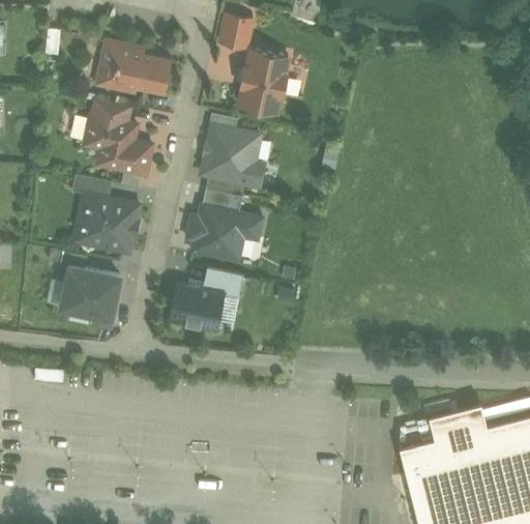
[(253,21),(226,16),(219,45),(246,51),(253,21)]
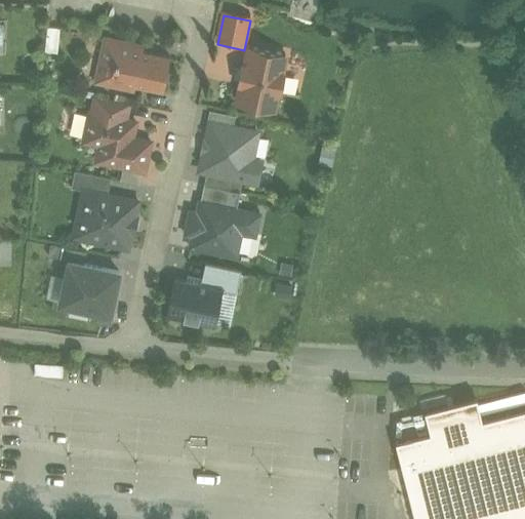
[(59,32),(48,31),(45,54),(57,56),(59,32)]
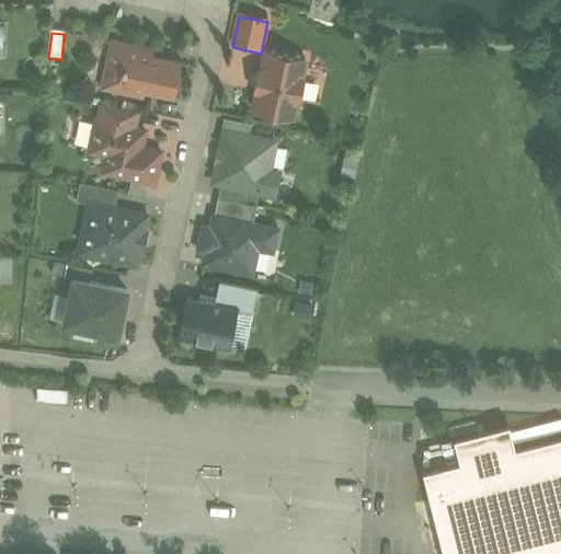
[(153,53),(111,44),(101,93),(144,102),(145,95),(174,102),(182,65),(152,59),(153,53)]
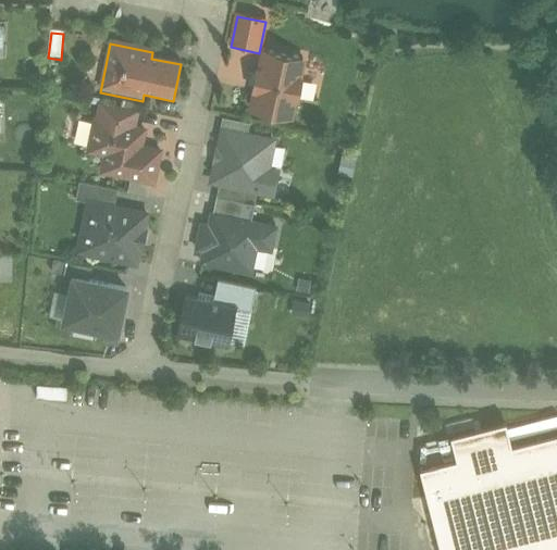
[(302,62),(264,53),(260,74),(257,74),(252,91),(256,92),(251,113),(291,122),(295,101),(298,101),(301,83),(298,83),(302,62)]
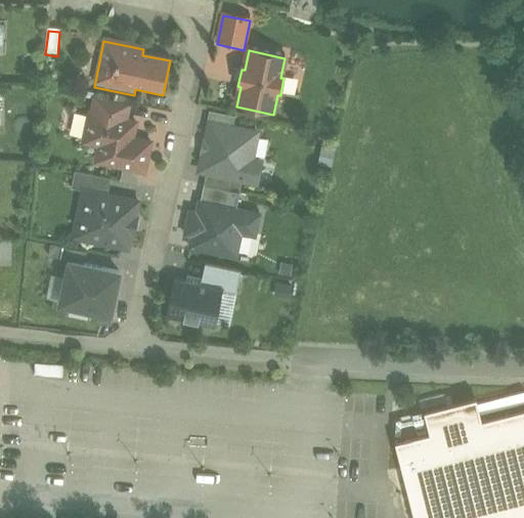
[(130,108),(94,99),(90,117),(127,124),(130,108)]
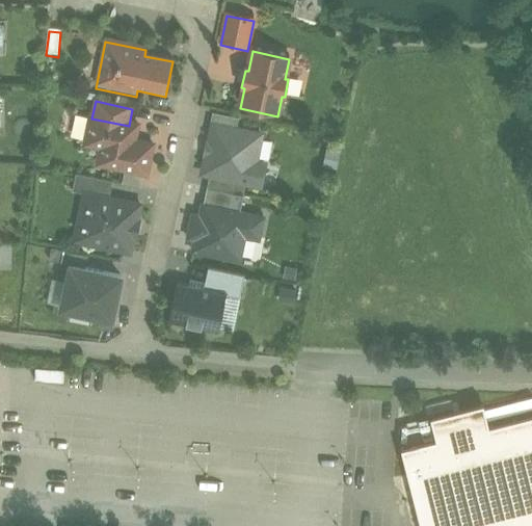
[(91,119),(85,148),(102,152),(100,158),(116,162),(114,172),(147,178),(153,148),(134,145),(138,128),(129,126),(91,119)]
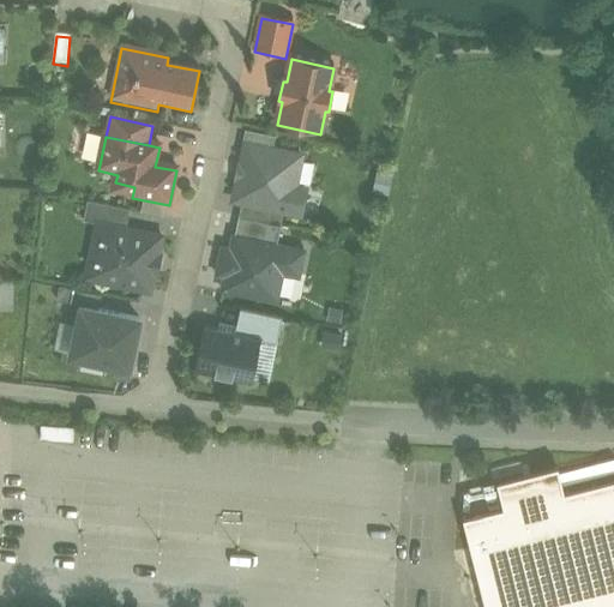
[(300,160),(246,148),(234,204),(242,206),(284,215),(299,218),(305,193),(294,191),(300,160)]
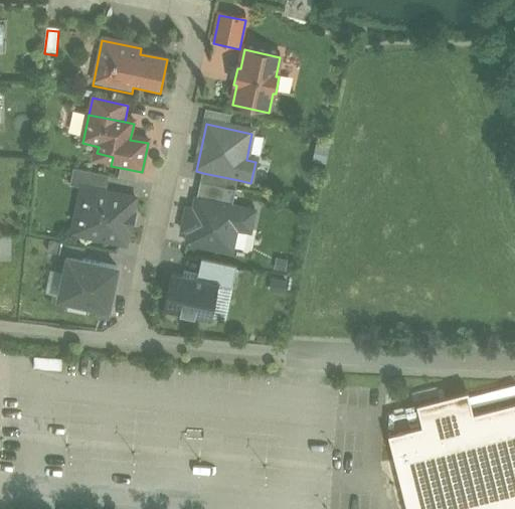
[(109,180),(73,172),(69,189),(81,191),(81,190),(106,195),(109,180)]
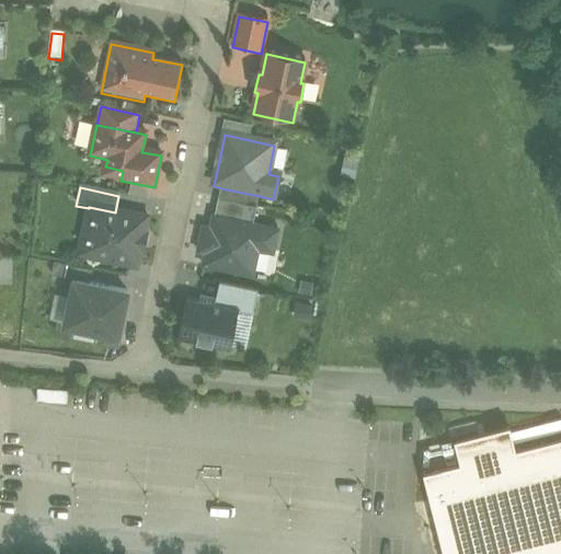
[(260,196),(221,188),(218,203),(256,211),(260,196)]
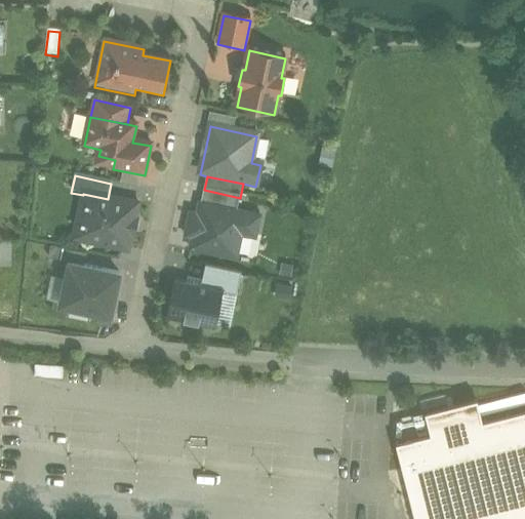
[(240,198),(204,190),(200,205),(237,213),(240,198)]
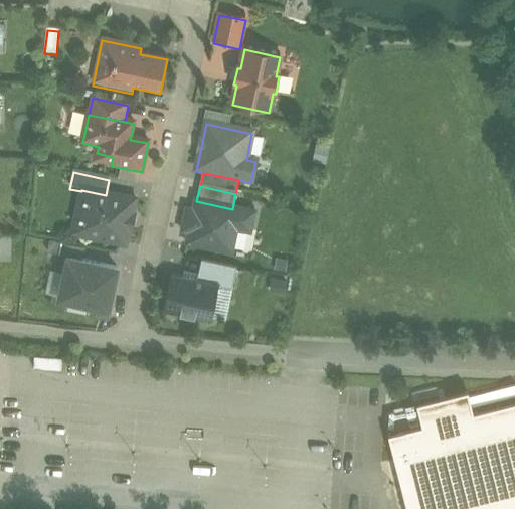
[(106,195),(81,190),(81,191),(77,209),(89,211),(83,236),(106,241),(106,244),(126,248),(129,233),(132,233),(135,218),(132,217),(135,202),(106,195)]
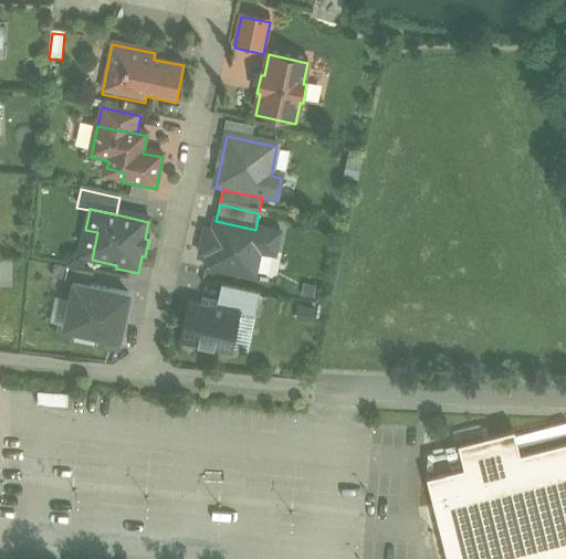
[(216,221),(215,221),(212,233),(203,232),(198,257),(207,259),(205,271),(254,282),(260,255),(275,259),(280,235),(255,230),(216,221)]
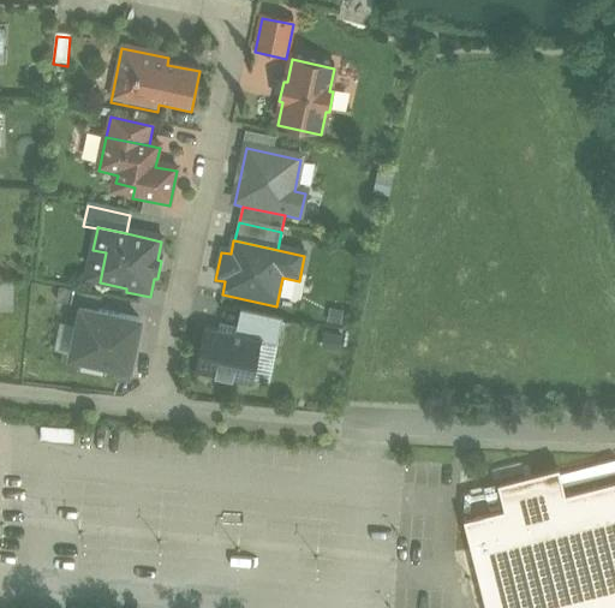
[(139,325),(81,313),(81,314),(71,362),(130,374),(139,325)]
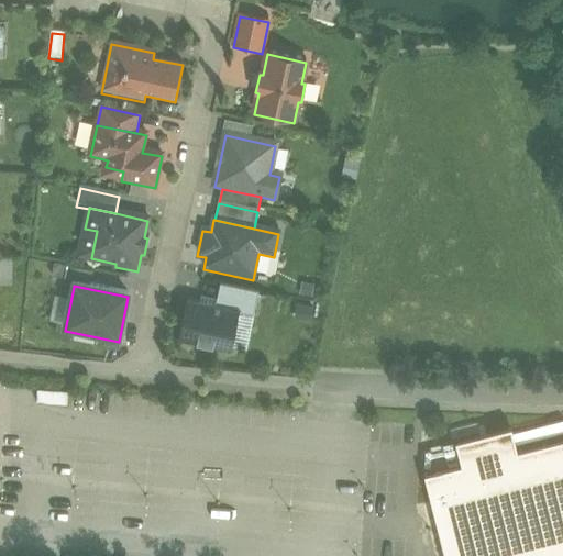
[(254,315),(258,298),(220,289),(217,307),(242,312),(254,315)]
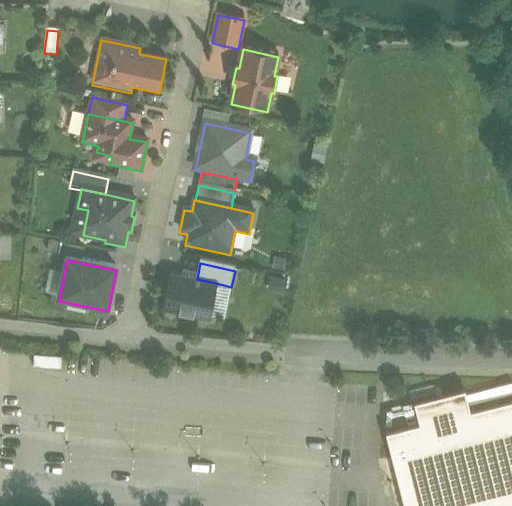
[(161,313),(212,324),(220,284),(197,279),(170,274),(161,313)]
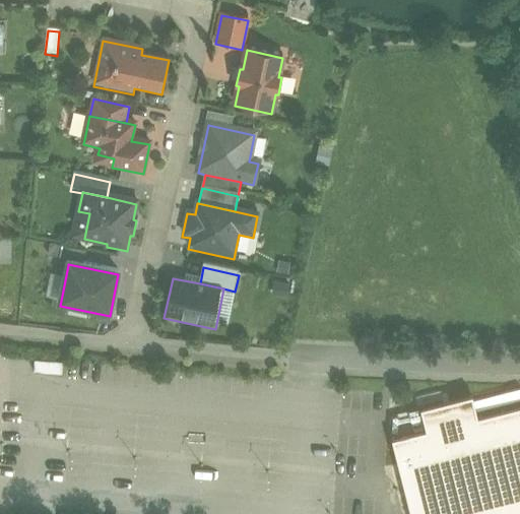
[(472,399),(421,411),(428,434),(392,443),(409,513),(519,513),(519,408),(477,420),(472,399)]
